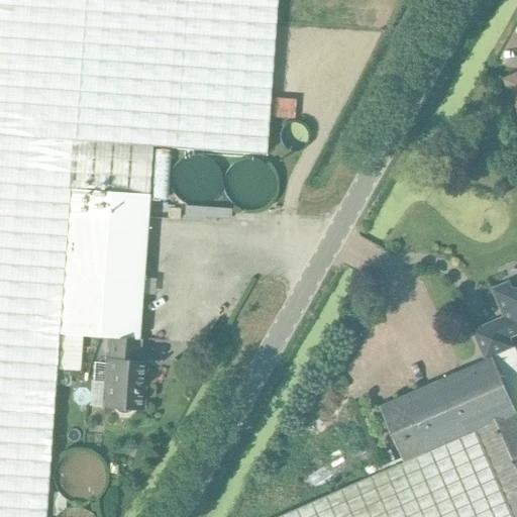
[(0,0),(0,516),(45,516),(57,370),(80,372),(82,336),(109,338),(104,407),(113,408),(114,409),(114,410),(115,410),(115,411),(116,411),(117,412),(118,412),(119,413),(120,413),(121,413),(122,413),(123,413),(124,413),(125,413),(126,413),(127,413),(128,412),(129,412),(130,412),(130,411),(131,411),(131,410),(132,410),(133,409),(141,410),(144,372),(136,372),(138,340),(148,197),(152,146),(266,154),(276,0),(0,0)]
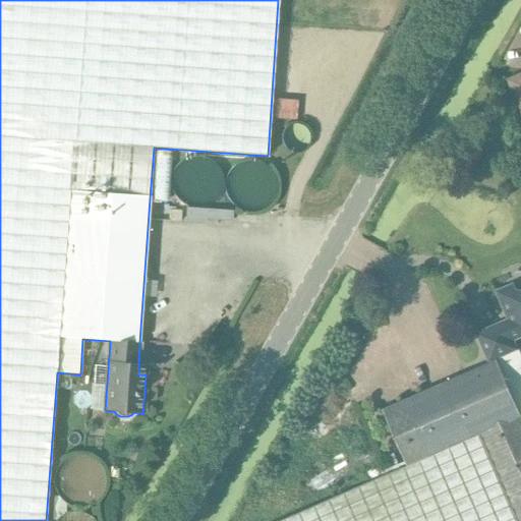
[(520,75),(510,81),(520,108),(520,75)]
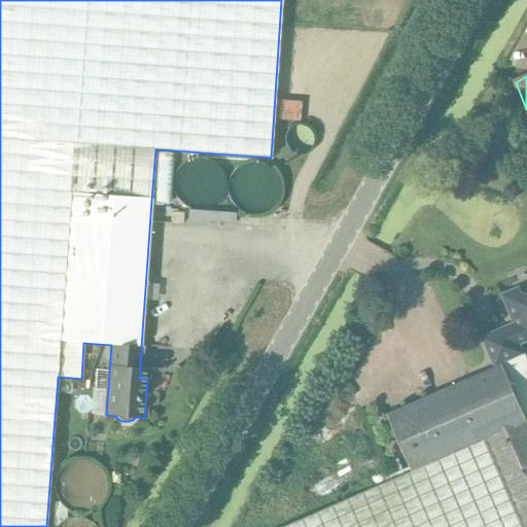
[(203,160),(200,159),(197,160),(194,160),(191,161),(188,162),(186,163),(184,165),(182,166),(180,168),(178,171),(177,173),(176,175),(175,178),(174,181),(174,183),(174,186),(174,189),(175,191),(176,195),(177,198),(178,200),(180,202),(182,204),(184,206),(186,207),(189,209),(191,210),(195,210),(197,211),(200,211),(203,211),(205,210),(208,209),(211,208),(213,207),(215,206),(217,204),(219,202),(221,200),(222,197),(223,195),(224,191),(225,189),(225,186),(225,183),(225,180),(224,178),(223,175),(222,173),(221,170),(219,168),(217,166),(215,165),(213,163),(210,162),(208,161),(205,160),(203,160)]
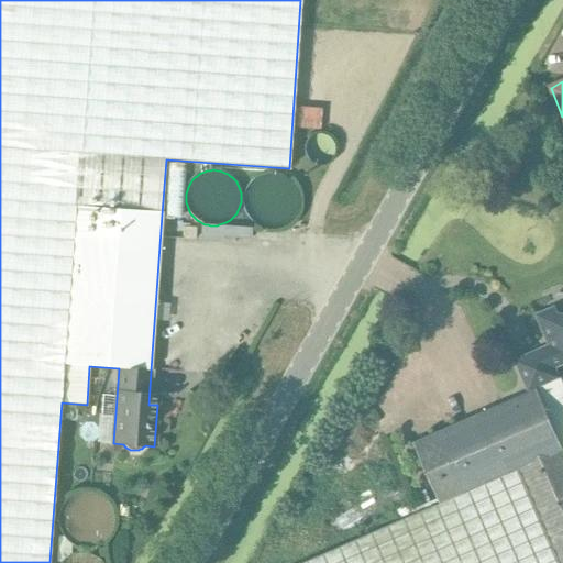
[(245,216),(246,218),(249,220),(250,221),(252,223),(253,224),(255,227),(260,229),(262,229),(265,230),(269,231),(275,230),(277,230),(279,229),(284,227),(286,225),(288,224),(290,222),(291,221),(294,219),(295,217),(296,214),(297,212),(298,210),(298,208),(298,205),(299,202),(299,200),(298,198),(298,196),(297,192),(296,190),(295,188),(294,186),(293,184),(290,183),(289,180),(287,179),(285,178),(283,176),(280,176),(278,175),(276,174),(274,174),(271,174),(268,174),(266,174),(264,175),(261,175),(258,176),(254,178),(253,179),(249,184),(247,185),(246,187),(245,189),(244,191),(243,194),(242,197),(242,199),(242,201),(242,203),(242,207),(243,209),(243,211),(244,213),(245,216)]
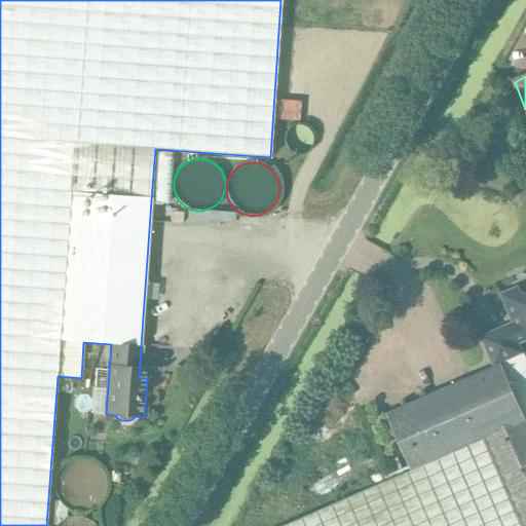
[(183,224),(183,213),(171,213),(171,223),(183,224)]
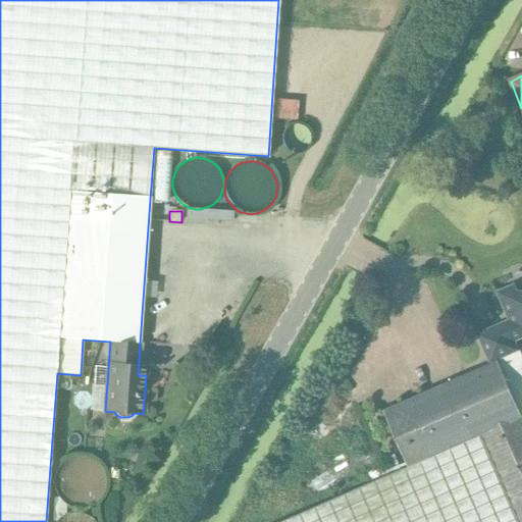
[(408,466),(279,521),(521,521),(521,360),(517,350),(513,341),(521,336),(521,291),(518,290),(516,285),(499,293),(511,321),(479,334),(491,364),(404,402),(383,411),(408,466)]
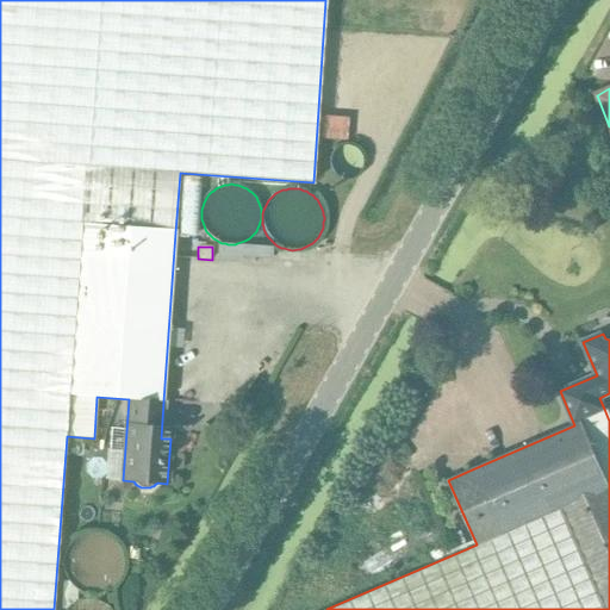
[(129,561),(129,560),(128,554),(125,547),(123,542),(119,537),(110,533),(104,530),(97,530),(93,531),(86,534),(80,536),(78,540),(73,546),(70,549),(69,554),(69,561),(70,567),(72,573),(78,582),(82,584),(87,587),(93,590),(98,590),(105,589),(109,587),(113,586),(119,583),(123,577),(126,572),(128,567),(129,561)]
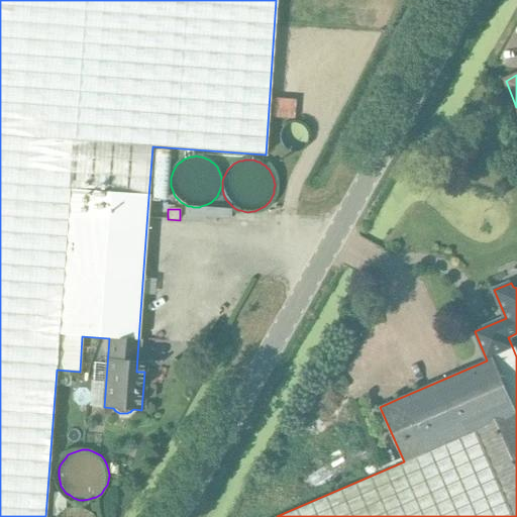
[(300,492),(365,473),(378,470),(373,451),(295,476),(300,492)]
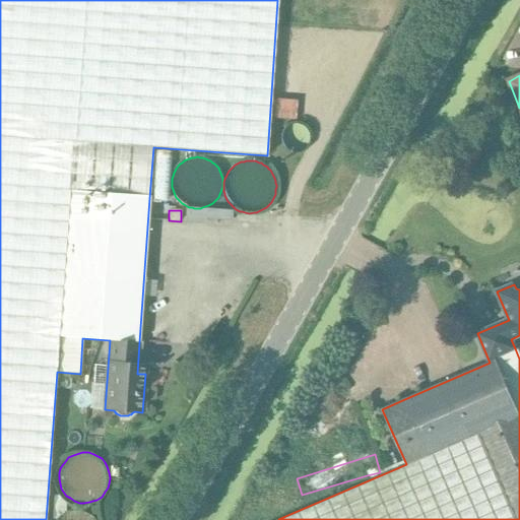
[(99,519),(96,517),(92,514),(88,512),(83,511),(78,511),(70,513),(67,515),(62,519),(61,519),(99,519)]
